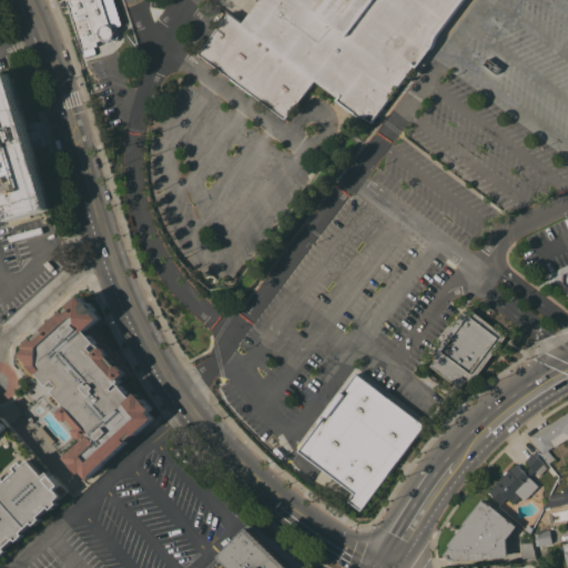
[(112,0),(67,0),(82,57),(95,53),(93,43),(115,38),(113,27),(120,26),(112,0)]
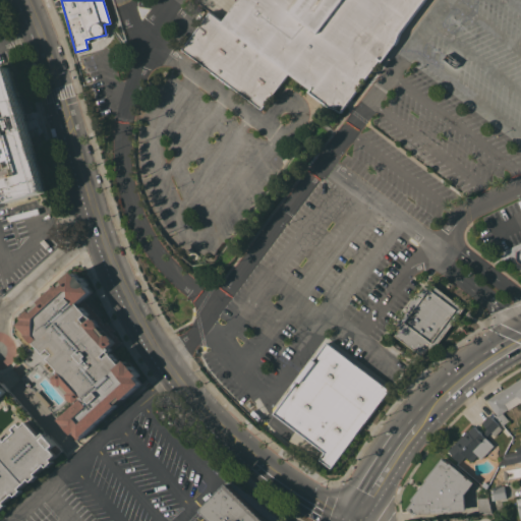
[(438,0),(401,50),(395,45),(383,61),(381,59),(342,112),(340,110),(338,109),(335,108),(331,106),(329,105),(309,91),(311,89),(290,72),(264,109),(183,49),(211,11),(224,21),(240,0),(438,0)]
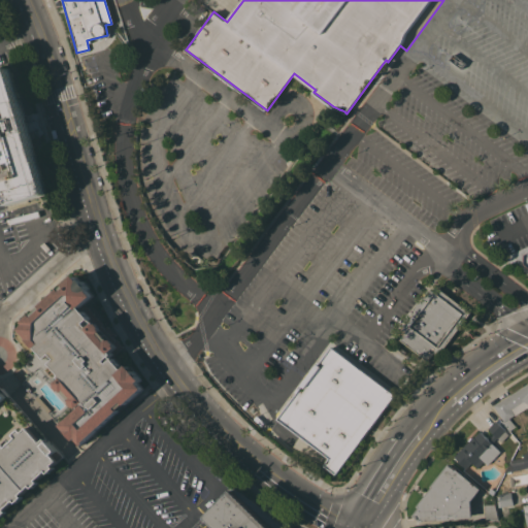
[(527,0),(527,143),(406,51),(443,0),(527,0)]
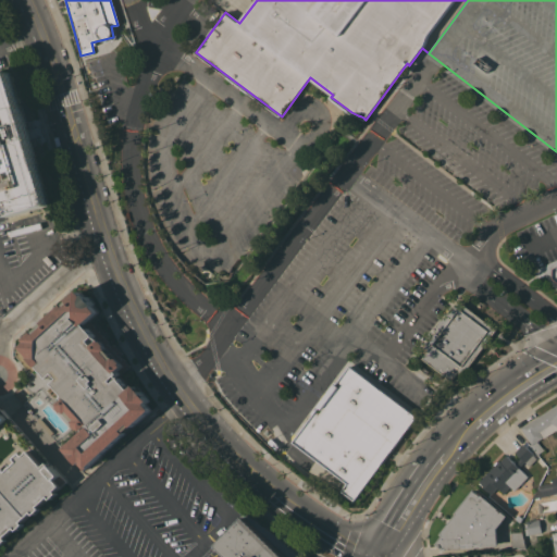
[(0,74),(11,72),(28,128),(34,126),(35,119),(40,119),(41,125),(44,134),(47,139),(41,144),(38,136),(32,140),(50,203),(10,215),(0,182),(0,74)]
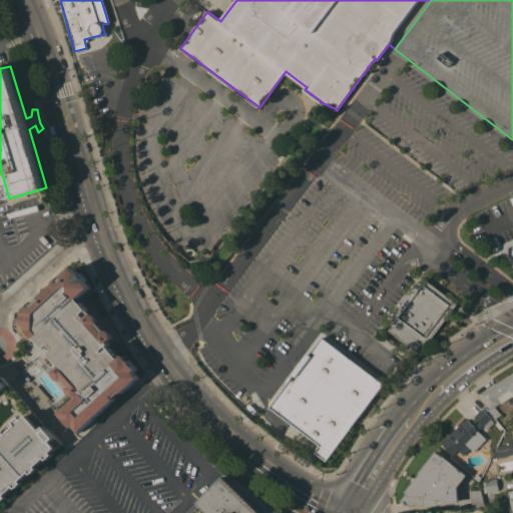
[(75,265),(79,269),(81,268),(91,279),(89,281),(94,287),(83,297),(117,336),(112,341),(115,344),(113,346),(122,355),(126,352),(141,369),(138,371),(143,377),(79,434),(59,412),(75,397),(53,372),(58,367),(55,364),(57,362),(26,328),(27,327),(20,319),(25,314),(23,312),(75,265)]
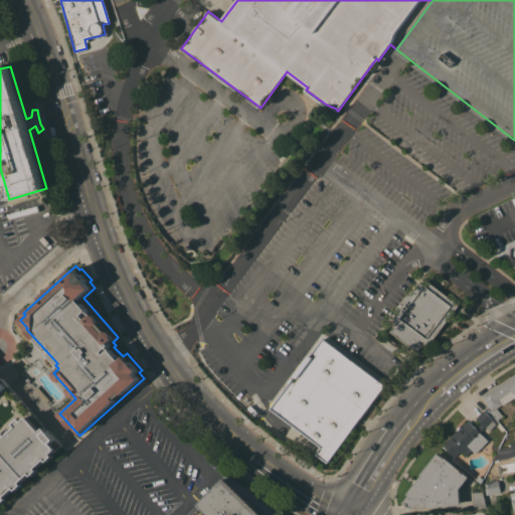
[(460,304),(427,346),(424,343),(417,351),(391,330),(397,323),(393,320),(403,306),(402,305),(402,303),(411,292),(412,291),(414,291),(424,278),(460,304)]
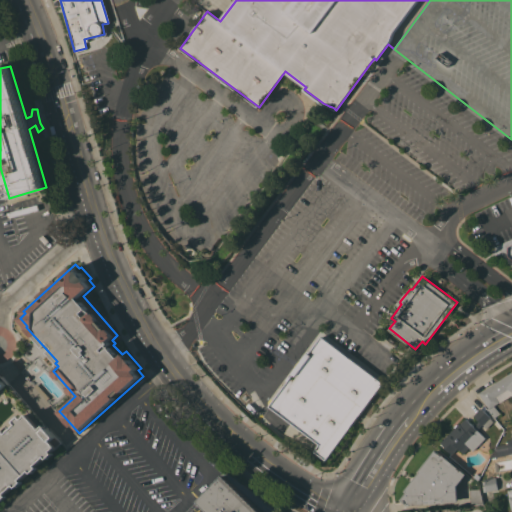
[(384,383),(326,459),(315,450),(320,444),(270,405),(289,380),(287,379),(310,350),(311,350),(322,336),(384,383)]
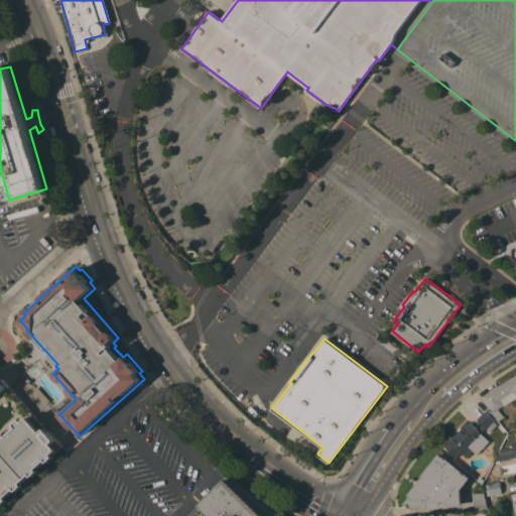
[(515,398),(504,405),(504,404),(498,408),(504,415),(499,420),(491,411),(493,410),(483,395),(515,373),(515,398)]
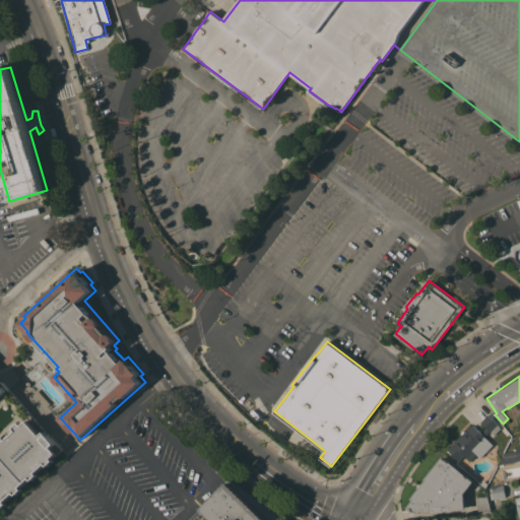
[(0,380),(1,381),(2,380),(64,448),(54,457),(56,460),(50,466),(48,463),(38,472),(40,474),(34,479),(31,477),(21,486),(23,489),(17,495),(15,493),(5,501),(7,503),(1,509),(0,508),(0,380)]
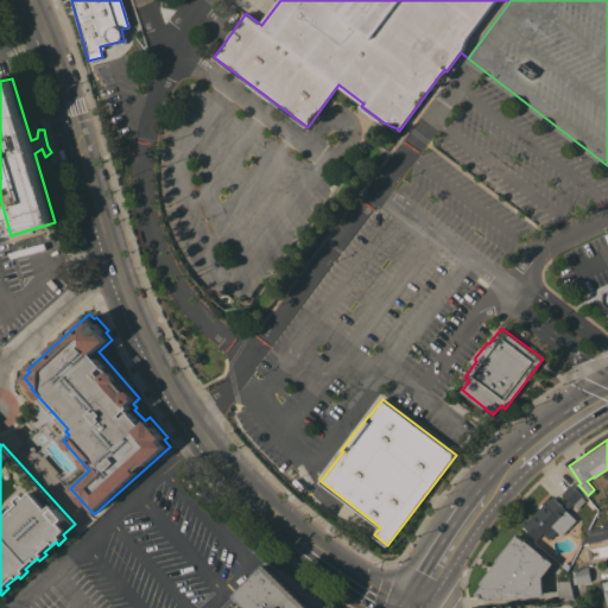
[(563,534),(558,530),(550,538),(544,532),(537,538),(523,525),(540,507),(539,506),(543,502),(544,504),(545,502),(546,502),(553,495),(563,505),(569,499),(563,493),(571,483),(583,494),(582,495),(587,499),(578,508),(574,504),(568,510),(577,519),(563,534)]
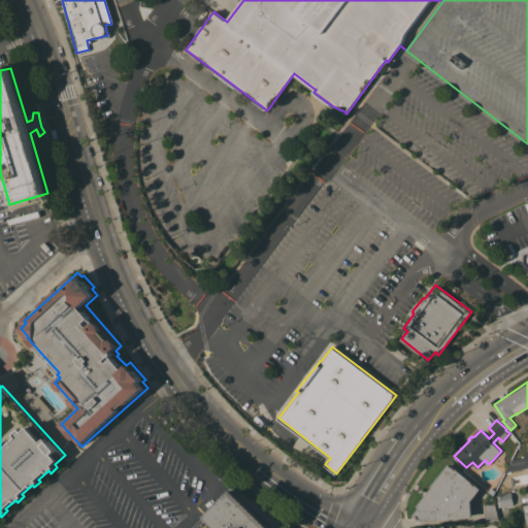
[(524,457),(523,453),(527,452),(527,465),(526,466),(527,468),(505,471),(512,459),(524,457)]
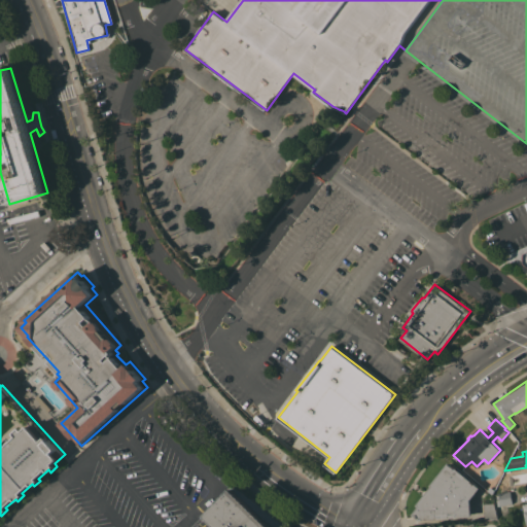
[(471,516),(419,519),(412,514),(418,506),(416,504),(431,486),(430,485),(449,461),(481,487),(470,499),(471,516)]
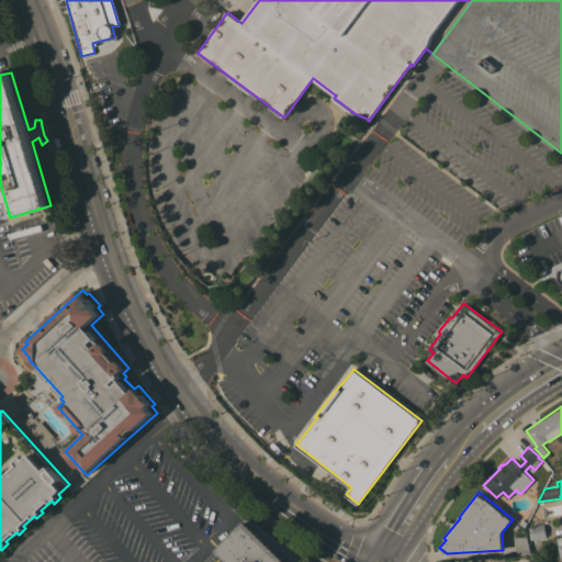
[(226,561),(214,550),(248,516),(310,561),(226,561)]
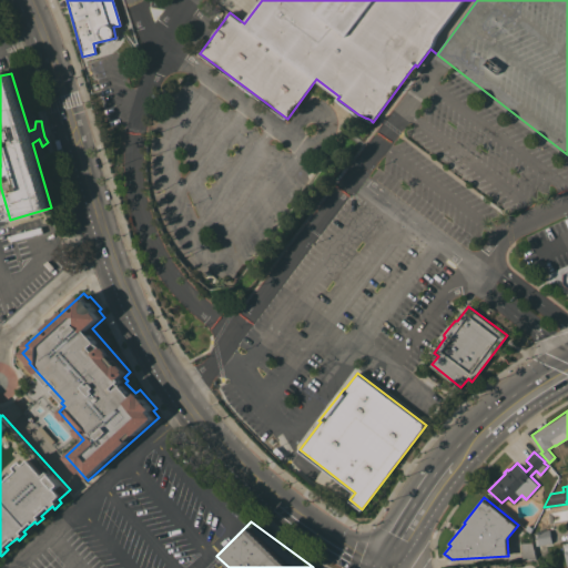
[(525,528),(529,524),(534,527),(530,533),(525,528)]
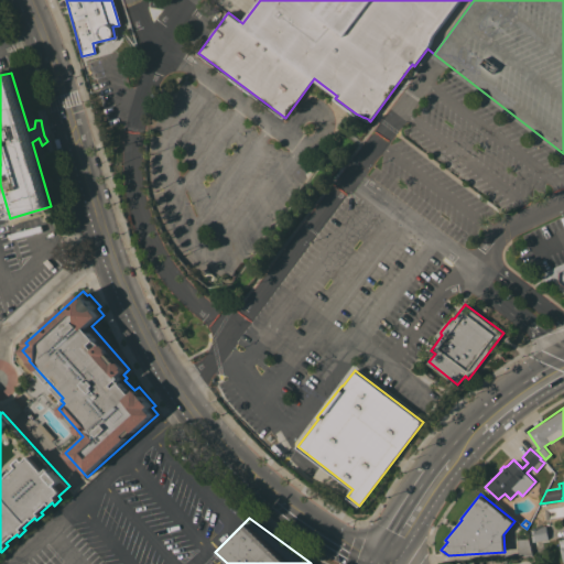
[(549,538),(533,541),(532,534),(534,534),(533,527),(546,524),(549,538)]
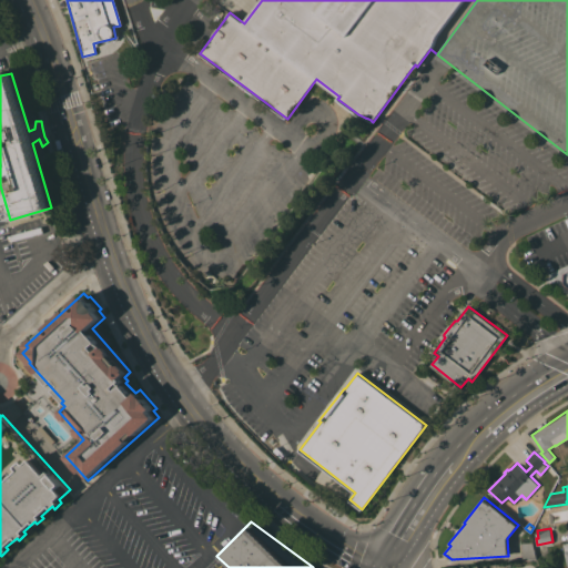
[(523,559),(521,543),(533,541),(537,558),(523,559)]
